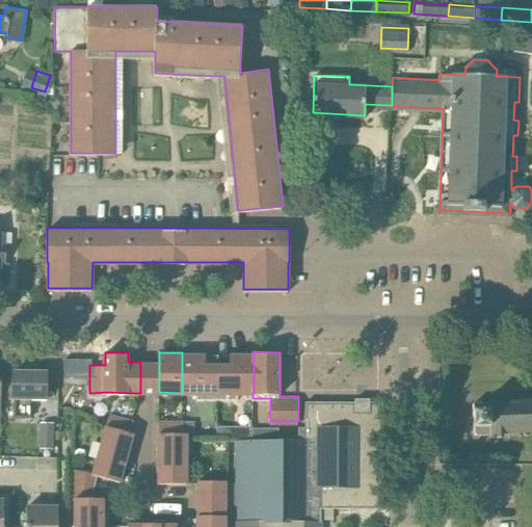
[(217,352),(182,352),(182,393),(196,393),(196,397),(217,397),(217,352)]
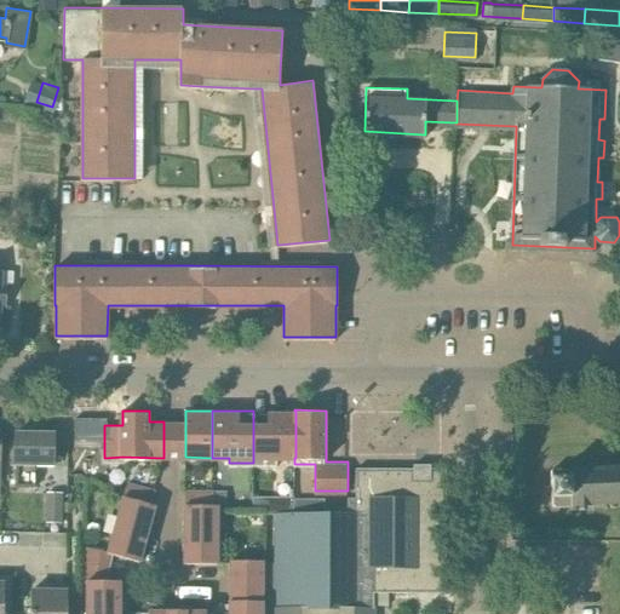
[(296,458),(296,411),(294,411),(253,411),(253,463),(277,464),(277,458),(294,458),(296,458)]
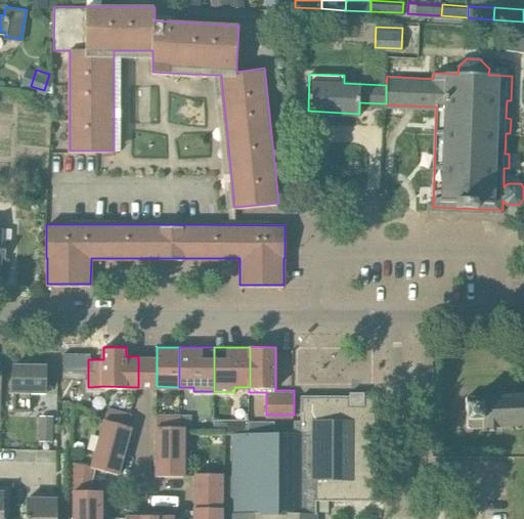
[(88,359),(90,359),(90,350),(75,350),(62,350),(62,369),(88,369),(88,359)]
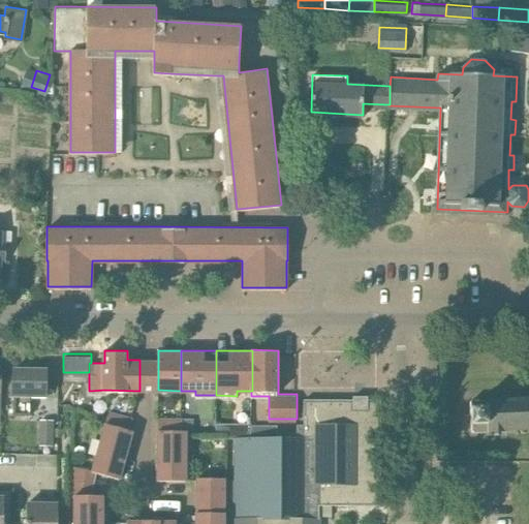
[(148,360),(139,360),(139,391),(148,391),(158,390),(158,360),(148,360)]
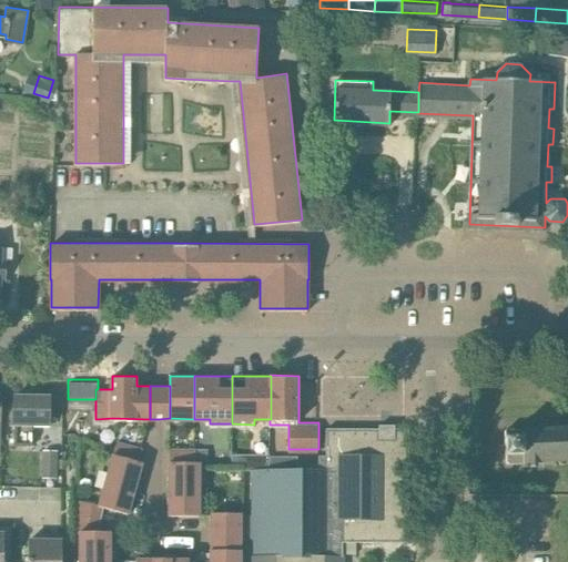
[(34,442),(34,423),(50,423),(51,394),(16,394),(16,422),(17,422),(17,442),(34,442)]
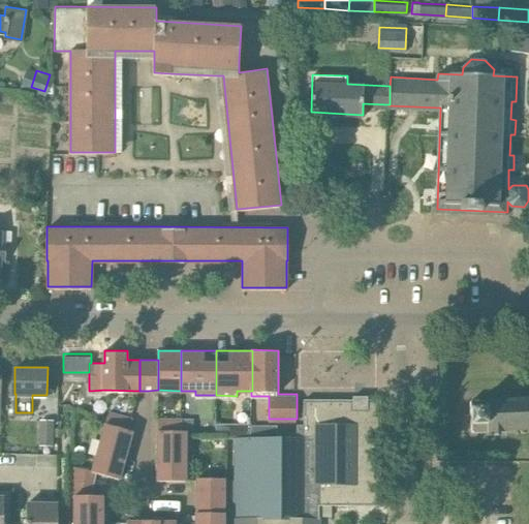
[(526,428),(528,428),(528,396),(524,397),(524,393),(519,394),(519,397),(507,397),(507,393),(502,393),(503,397),(492,398),(492,394),(487,394),(487,399),(471,399),(472,430),(489,430),(488,433),(493,432),(492,429),(522,429),(523,431),(526,431),(526,428)]
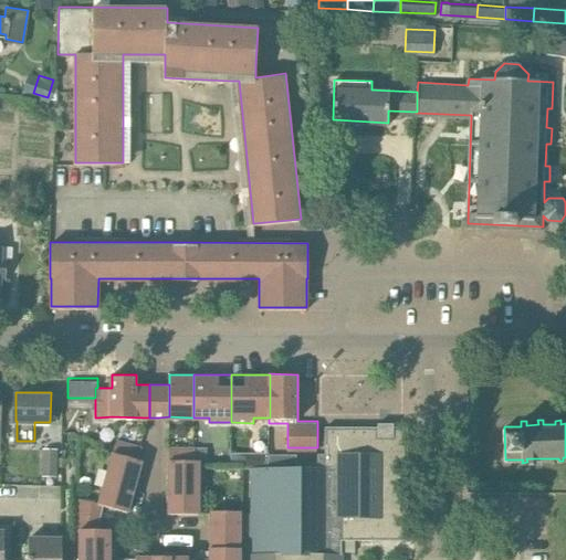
[(251,552),(250,559),(341,559),(342,537),(408,538),(408,424),(394,424),(394,421),(378,421),(378,424),(325,424),(325,452),(318,451),(318,467),(253,467),(251,552)]
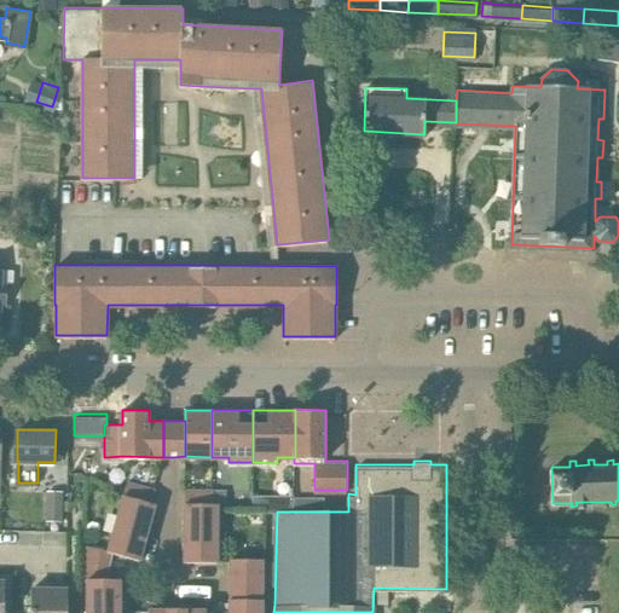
[(127,476),(109,548),(108,550),(114,551),(140,559),(155,502),(150,501),(155,485),(127,476)]
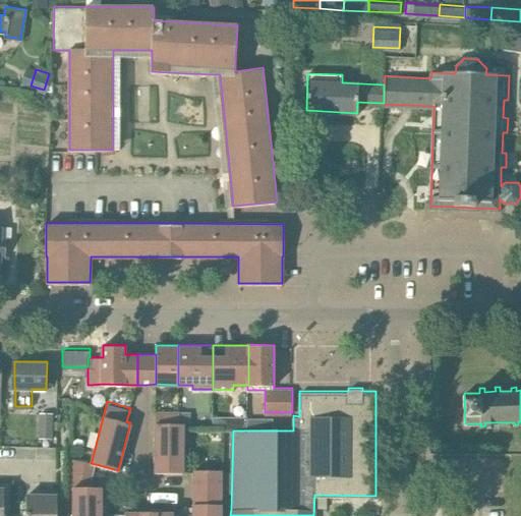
[(39,408),(38,436),(52,437),(53,409),(39,408)]
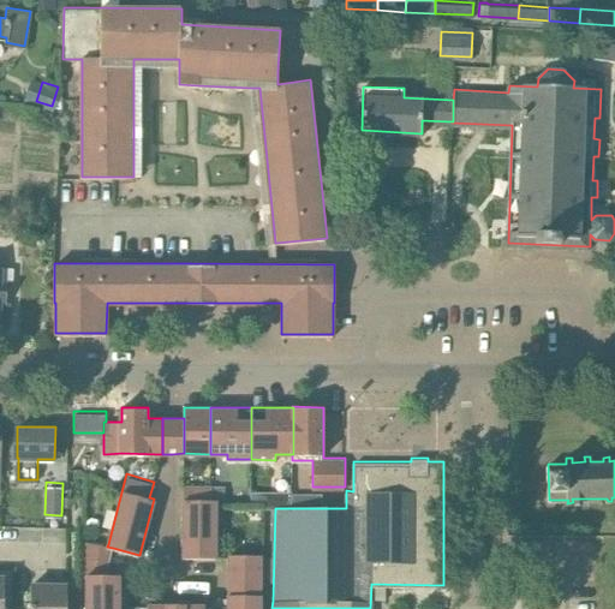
[(183,482),(183,499),(212,499),(212,482),(183,482)]
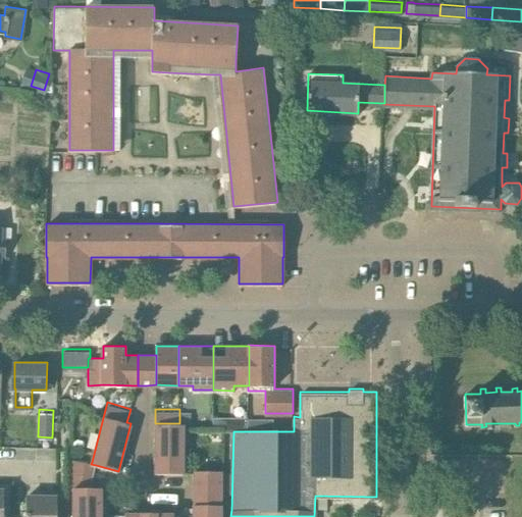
[(155,423),(155,472),(184,472),(184,423),(179,423),(155,423)]
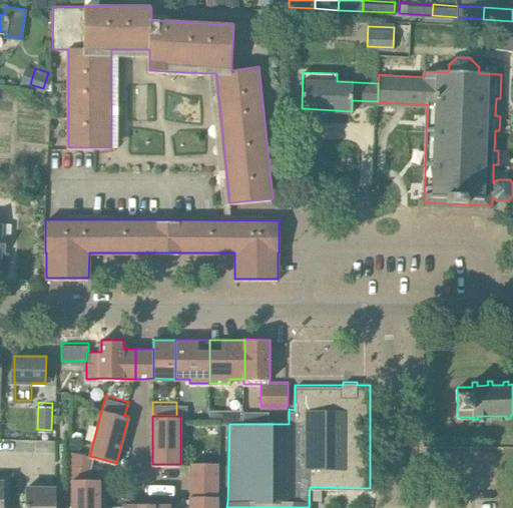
[(72,451),(68,465),(91,468),(91,467),(94,457),(89,456),(90,454),(72,451)]
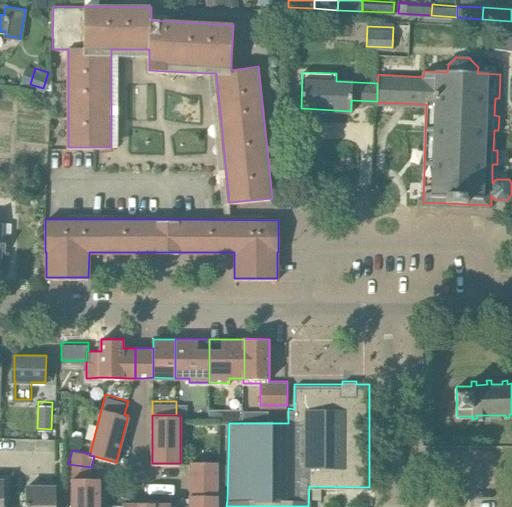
[(217,474),(217,463),(217,461),(191,461),(191,463),(190,474),(217,474)]
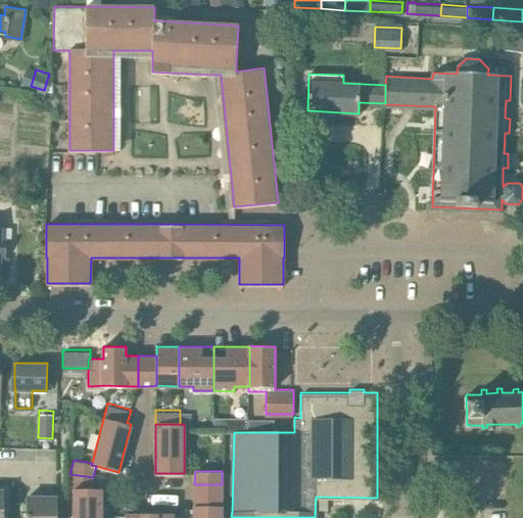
[(92,488),(93,477),(69,474),(69,489),(74,489),(74,517),(100,517),(101,488),(92,488)]
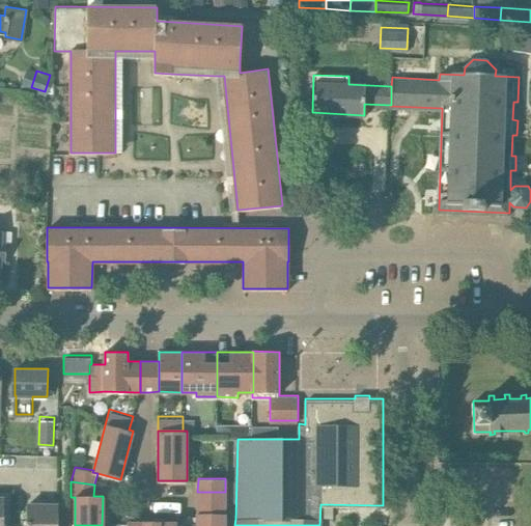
[(224,525),(225,492),(197,492),(197,513),(196,513),(195,525),(224,525)]
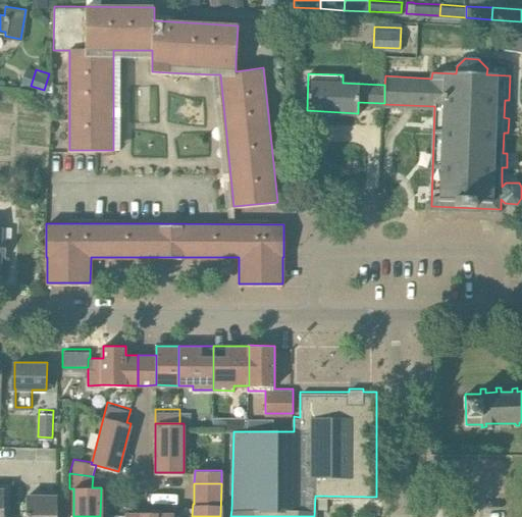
[(57,516),(58,495),(27,495),(25,516),(57,516)]
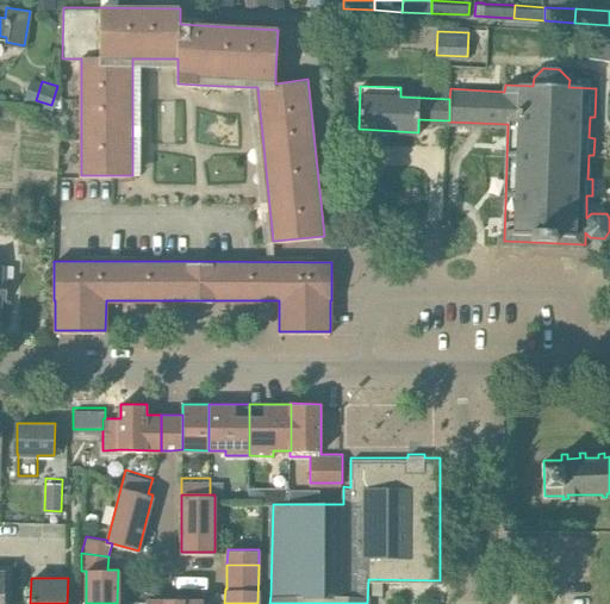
[(383,591),(383,580),(368,579),(367,591),(383,591)]
